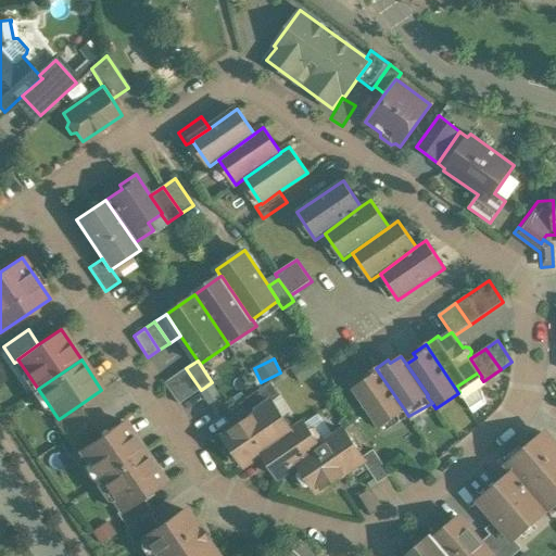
[(201,390),(186,368),(176,375),(191,396),(201,390)]
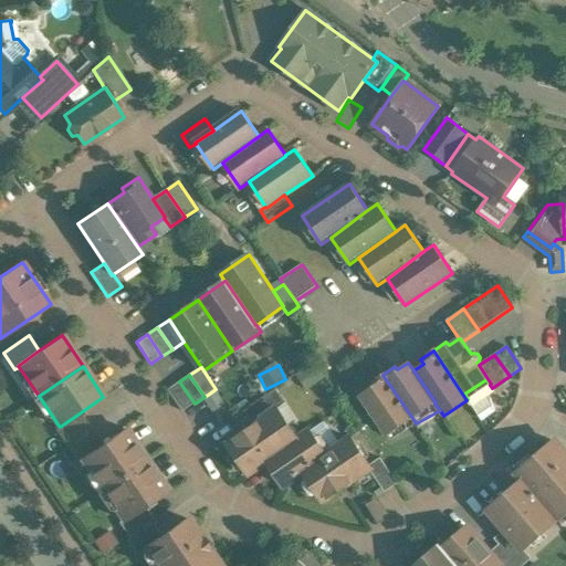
[(383,375),(369,383),(371,387),(360,395),(388,435),(412,418),(383,375)]
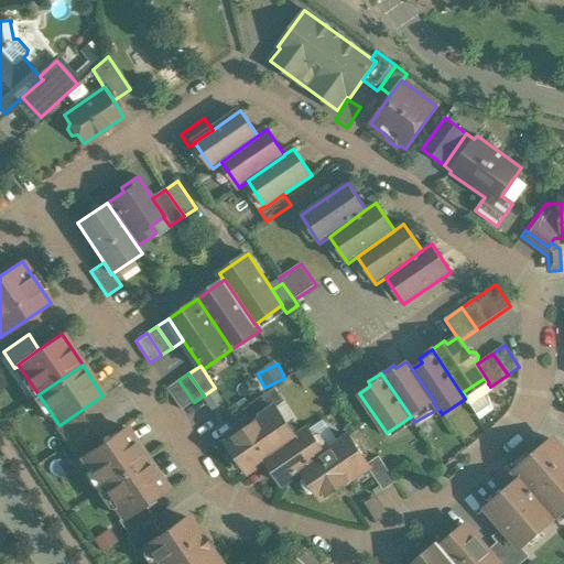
[(194,402),(179,380),(167,388),(182,410),(194,402)]
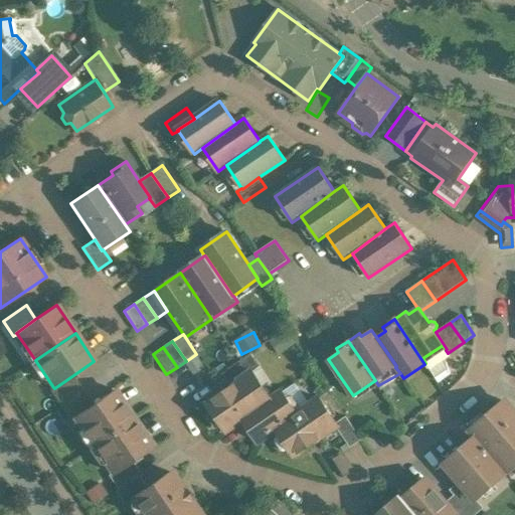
[(250,353),(227,369),(236,381),(251,371),(252,371),(260,366),(250,353)]
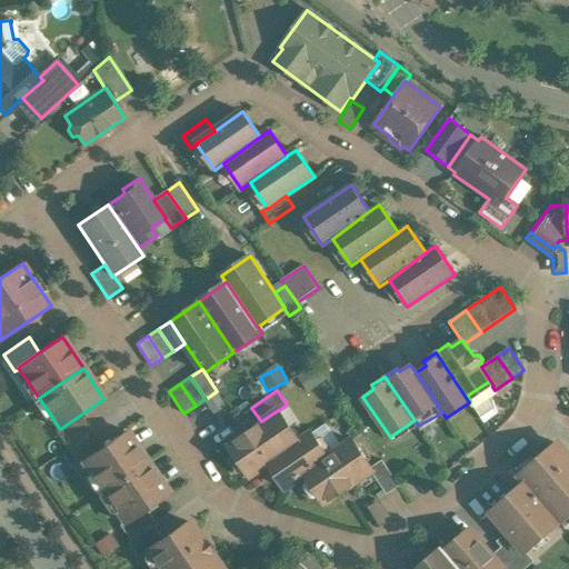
[(278,410),(261,421),(262,425),(229,447),(250,477),(268,465),(272,462),(271,461),(300,442),(300,441),(279,410),(278,410)]
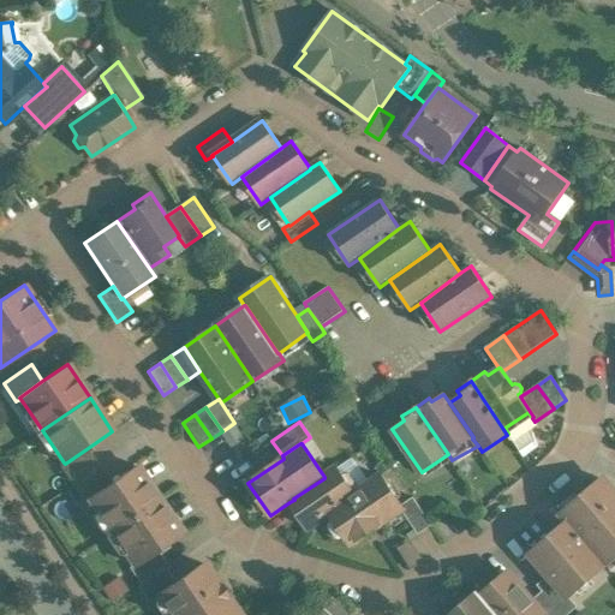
[(88,448),(65,464),(64,463),(59,466),(71,485),(100,466),(88,448)]
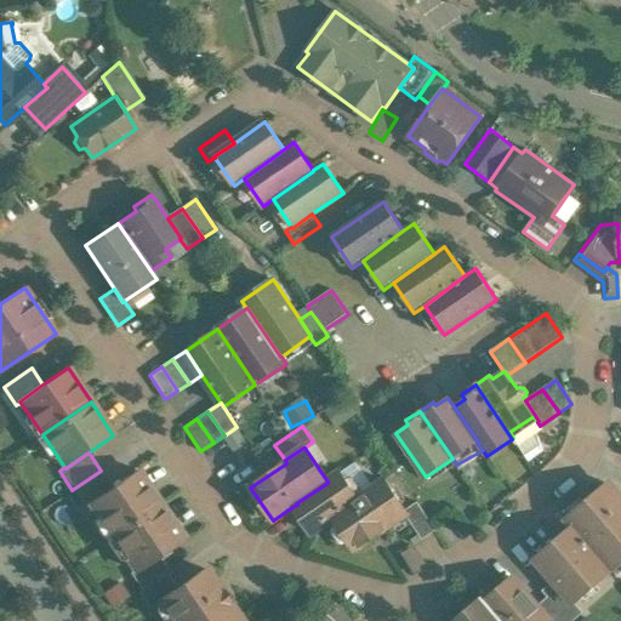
[(340,473),(328,482),(328,483),(296,503),(297,505),(292,507),(311,534),(332,518),(359,500),(358,499),(372,489),(355,463),(341,473),(340,473)]
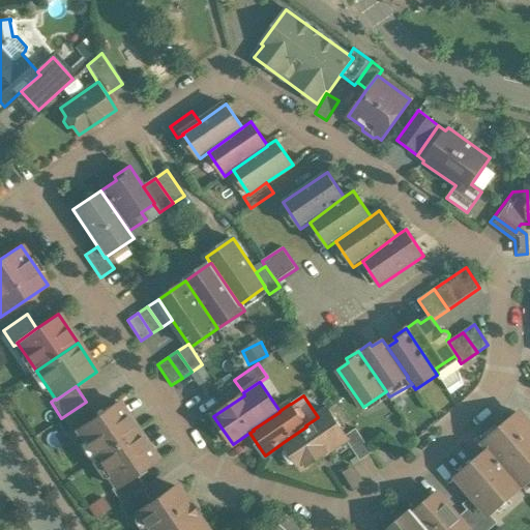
[(86,402),(61,418),(72,434),(77,431),(77,430),(95,416),(86,402)]
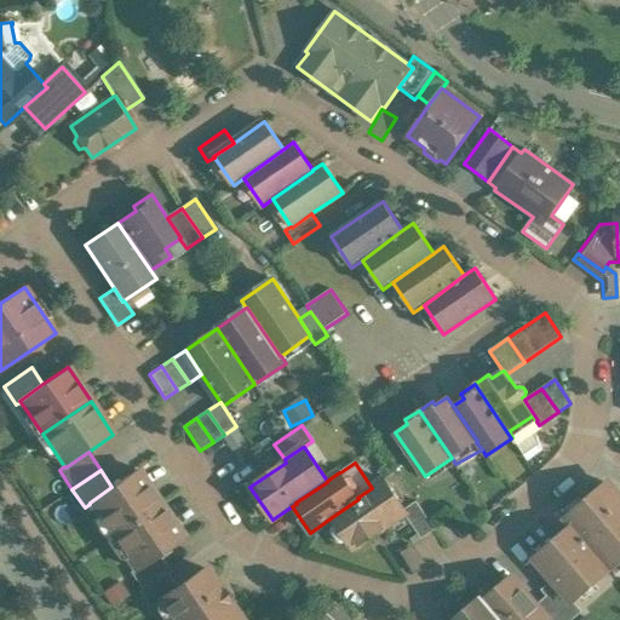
[(112,487),(90,503),(90,504),(113,537),(160,504),(137,470),(112,487)]
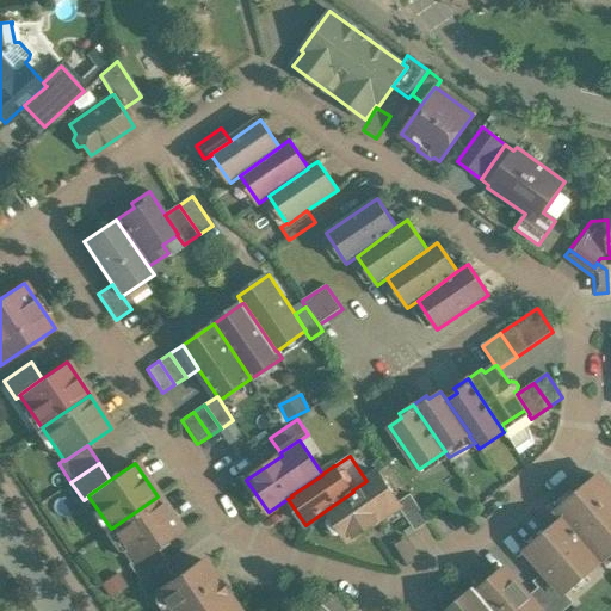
[(366,481),(352,491),(353,492),(327,510),(349,541),(383,518),(384,520),(401,510),(402,508),(399,503),(378,473),(366,481)]
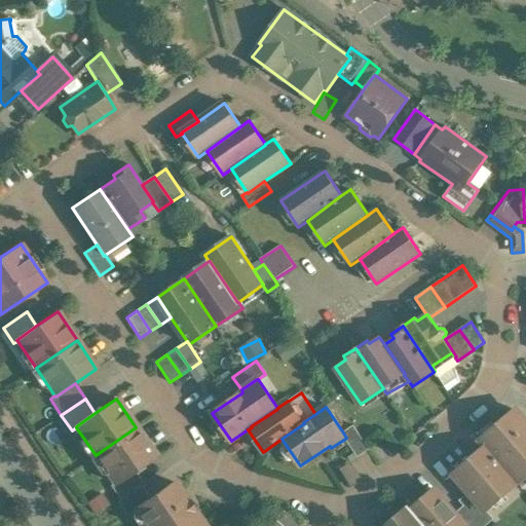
[(525,476),(525,420),(518,412),(514,411),(480,440),(486,447),(487,446),(518,483),(525,476)]
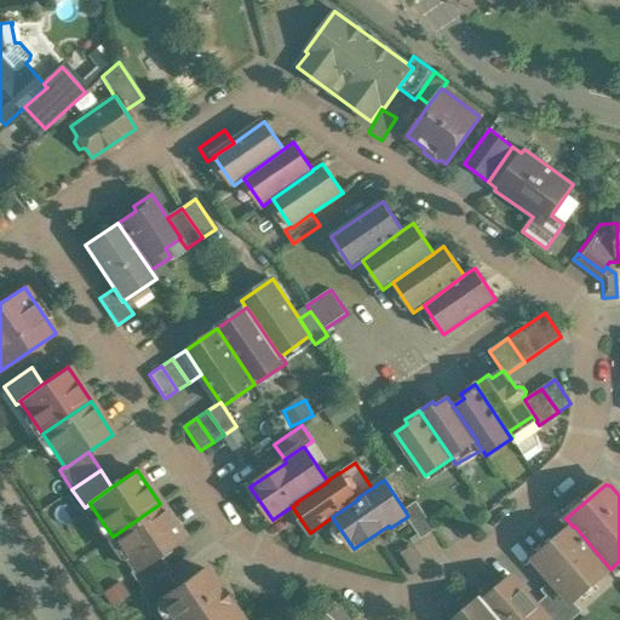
[(436,530),(417,501),(405,510),(408,516),(407,517),(422,539),(436,530)]
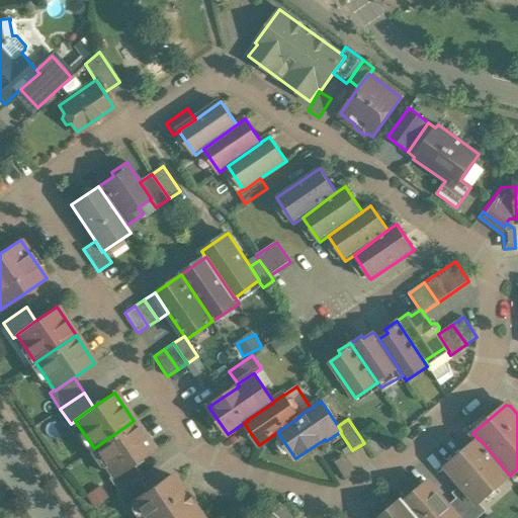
[(134,421),(94,448),(112,476),(112,477),(133,463),(153,448),(134,421)]
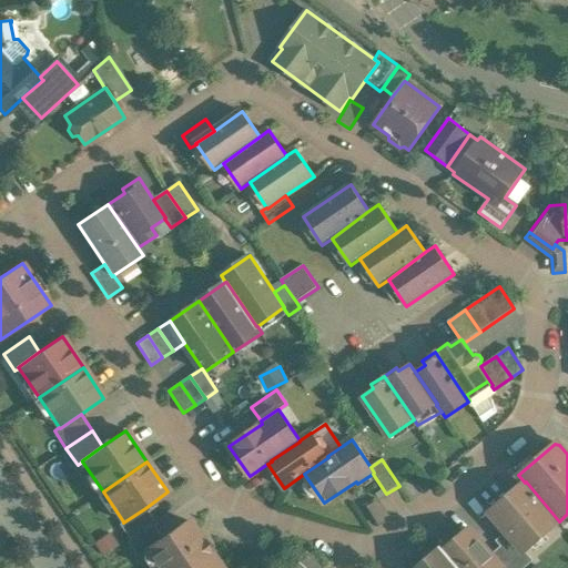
[(559,521),(526,482),(525,483),(490,513),(507,531),(524,551),(525,551),(559,521)]
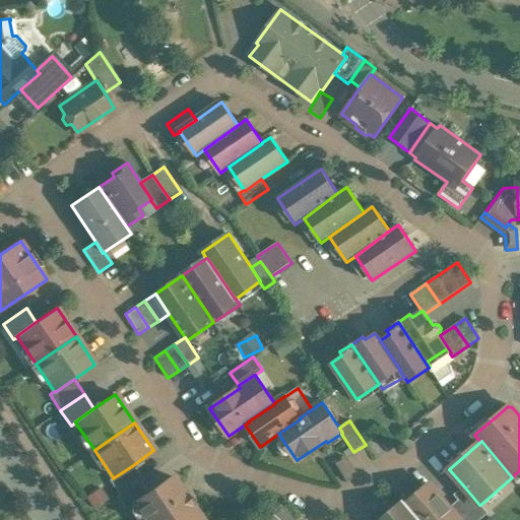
[(359,475),(347,457),(336,464),(347,482),(359,475)]
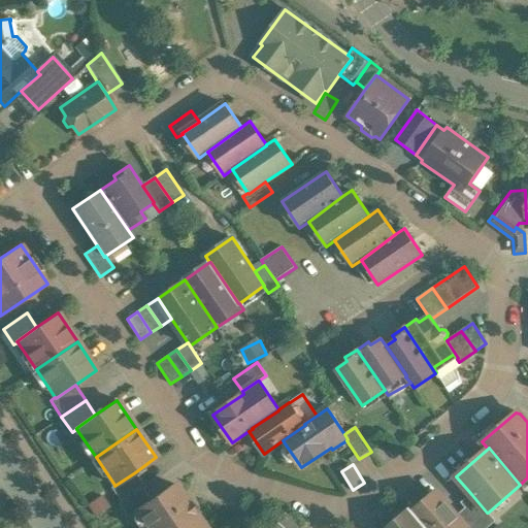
[(135,472),(114,486),(114,485),(110,487),(121,502),(121,503),(142,489),(145,487),(135,472)]
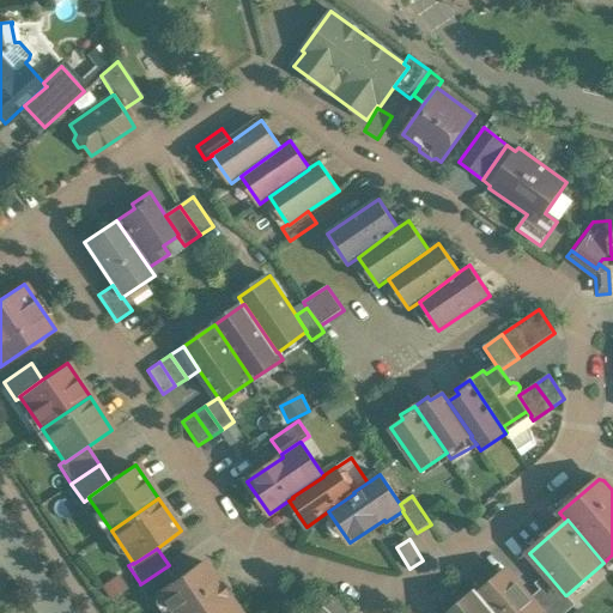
[(217,583),(202,562),(175,581),(157,593),(158,594),(170,612),(236,612),(225,595),(228,594),(219,582),(217,583)]
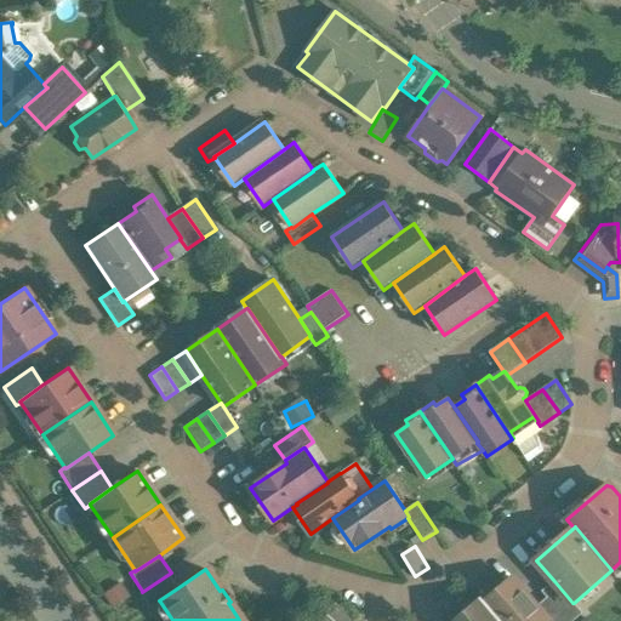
[(167,575),(142,592),(142,591),(138,593),(149,609),(160,602),(159,600),(177,588),(167,575)]
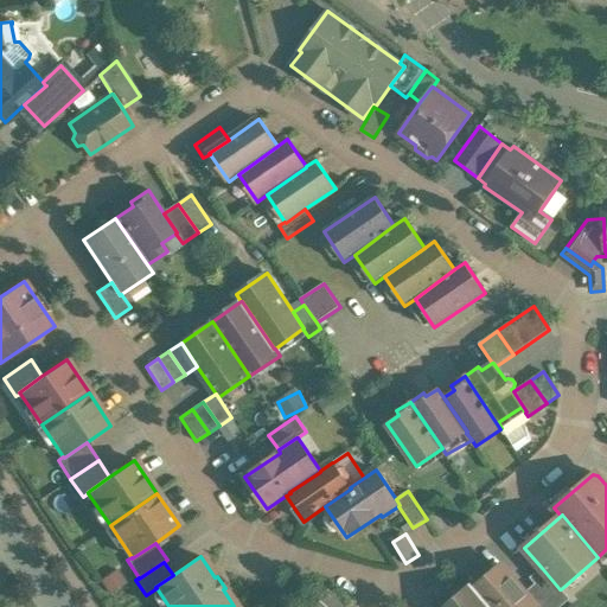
[(537,606),(525,593),(502,564),(474,587),(491,606),(537,606)]
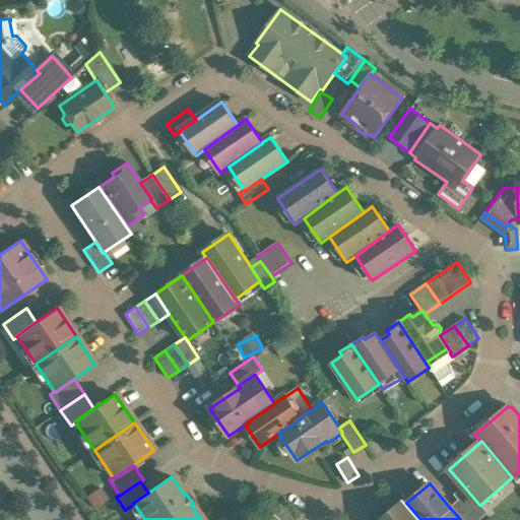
[(479,505),(464,486),(454,495),(458,501),(459,500),(475,519),(480,519),(489,514),(480,505),(479,505)]
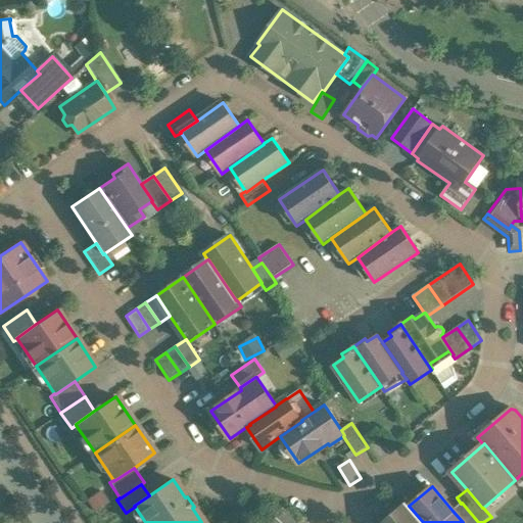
[(478,522),(462,503),(461,504),(453,511),(463,522),(478,522)]
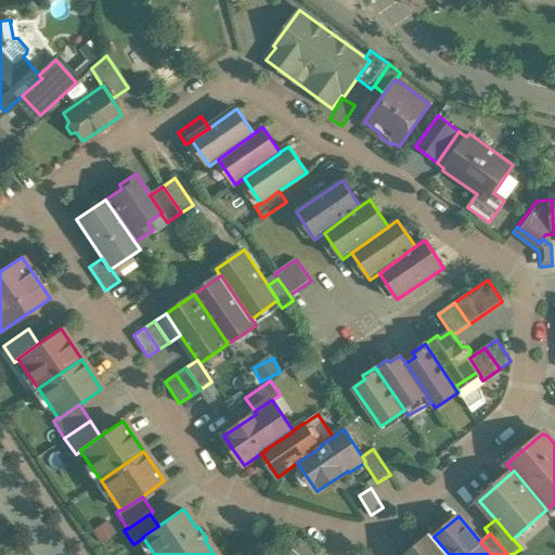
[(431,534),(407,554),(449,554),(434,537),(431,534)]
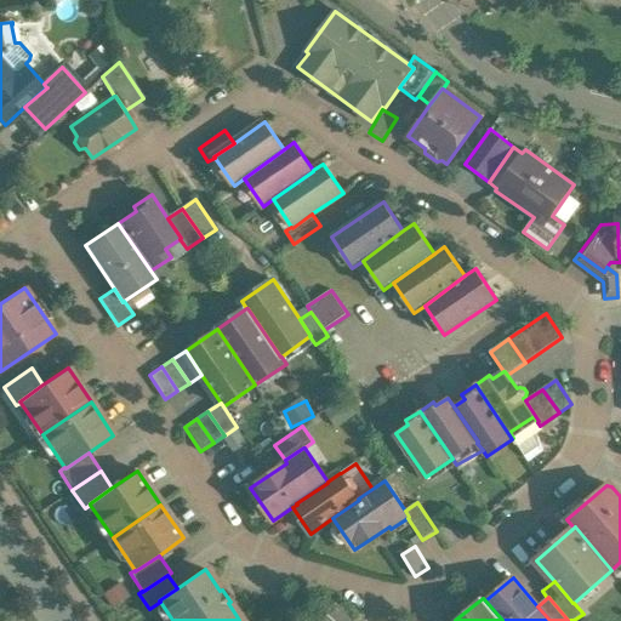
[(326,614),(334,620),(355,620),(336,603),(326,614)]
